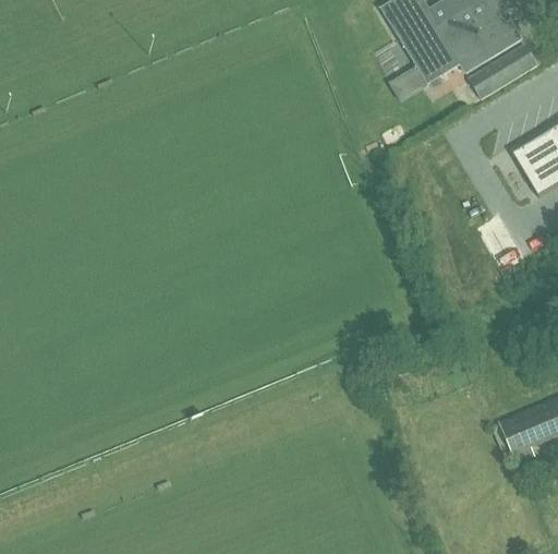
[(493,55),(522,37),(499,0),(444,0),(441,1),(452,19),(439,26),(423,0),(392,0),(381,7),(427,82),(460,62),(465,72),(468,71),(493,55)]
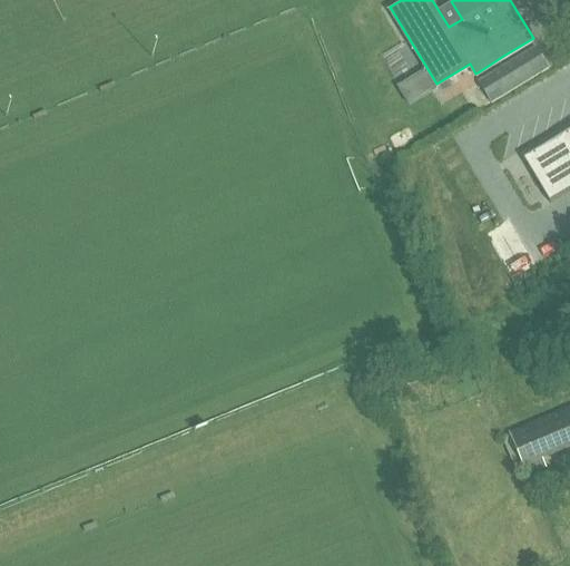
[(533,41),(477,75),(491,99),(548,65),(533,41)]
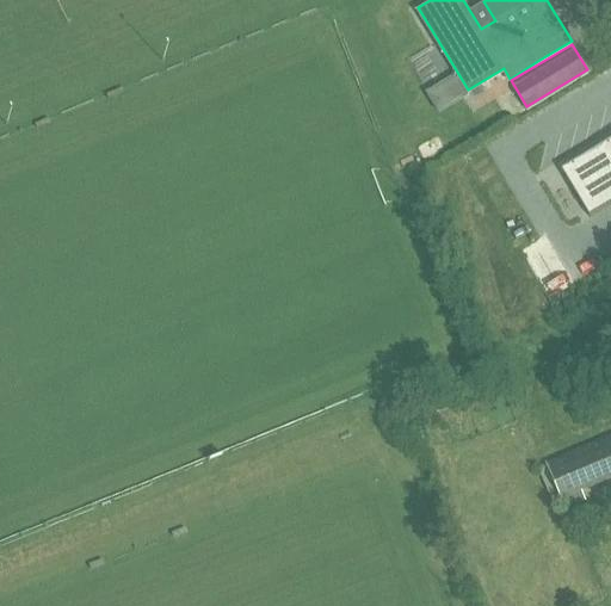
[(500,117),(516,105),(505,91),(489,103),(500,117)]
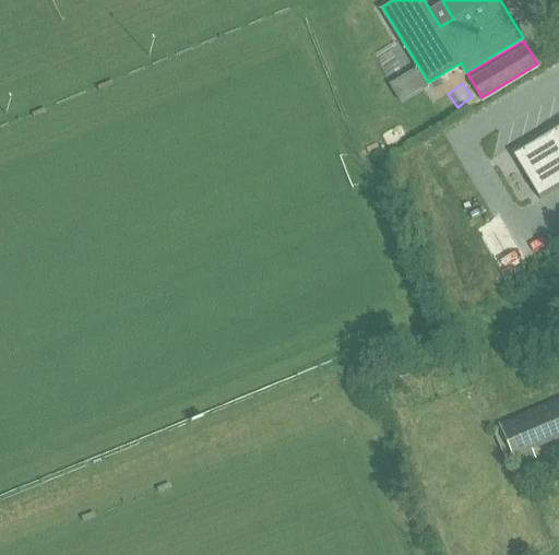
[(558,125),(513,153),(540,196),(558,184),(558,125)]
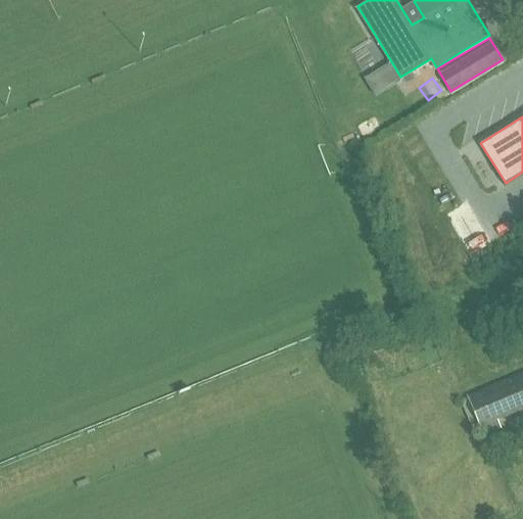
[(460,397),(475,434),(484,431),(500,424),(497,418),(522,406),(522,371),(469,393),(460,397)]
